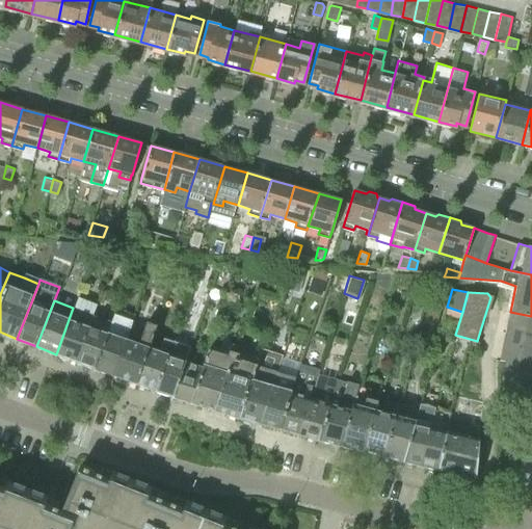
[(56,354),(76,362),(92,315),(94,313),(74,306),(73,308),(56,354)]
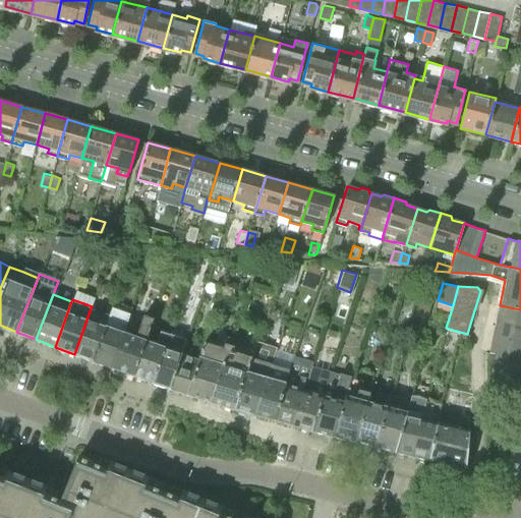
[(496,321),(520,326),(520,309),(500,305),(500,306),(499,306),(496,321)]
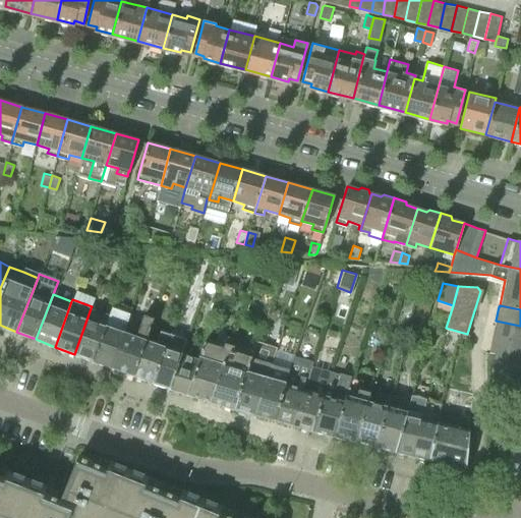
[(94,361),(112,367),(124,333),(114,329),(120,309),(112,306),(109,314),(94,361)]
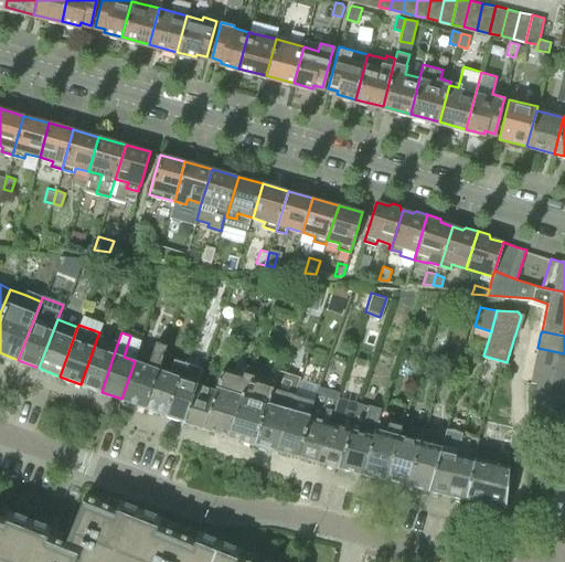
[(81,384),(102,392),(118,341),(98,335),(81,384)]
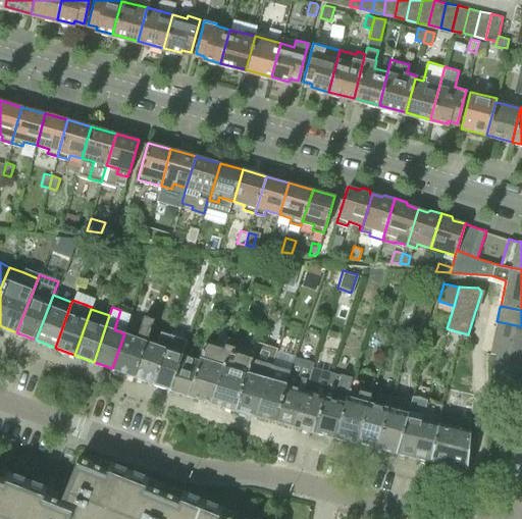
[(112,368),(134,376),(146,341),(154,320),(143,316),(136,338),(124,333),(112,368)]
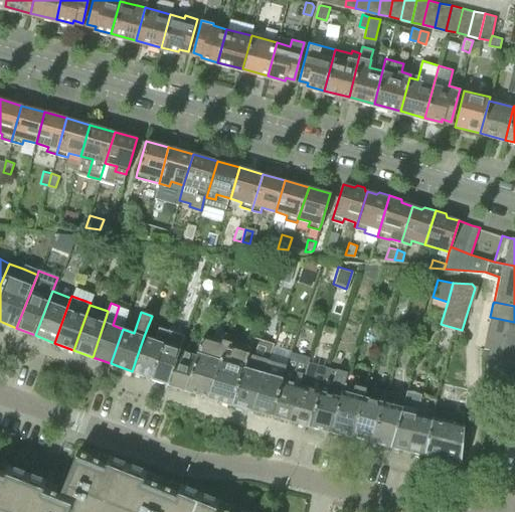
[(487,332),(514,338),(514,322),(490,317),(487,332)]
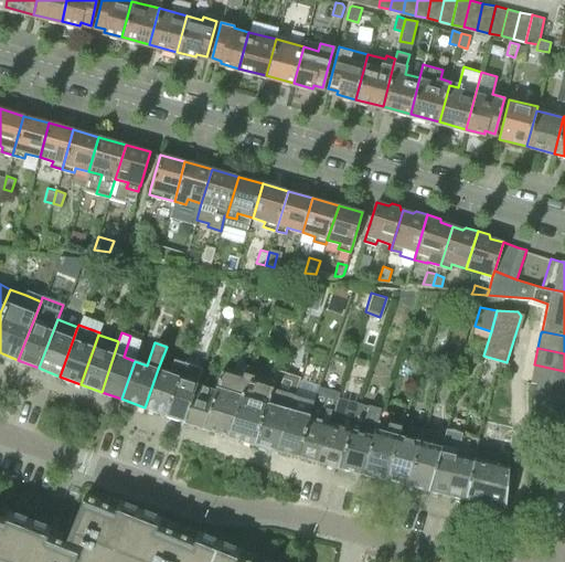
[(166,415),(183,421),(198,383),(203,363),(184,358),(181,368),(166,415)]
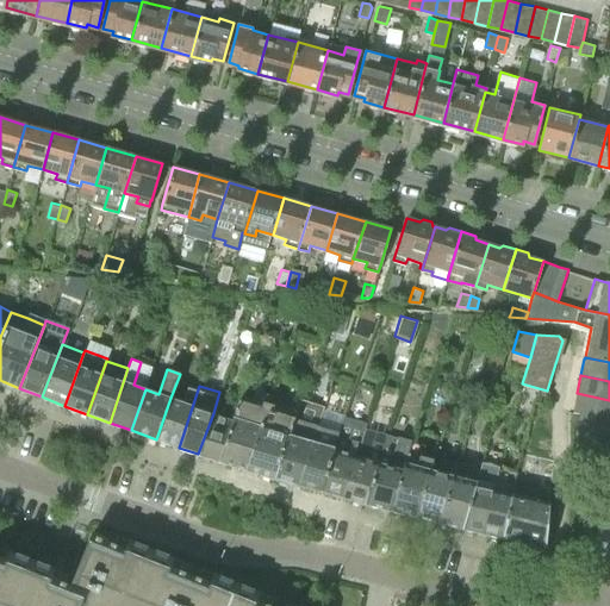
[(156,439),(179,448),(195,397),(185,393),(182,403),(170,398),(156,439)]
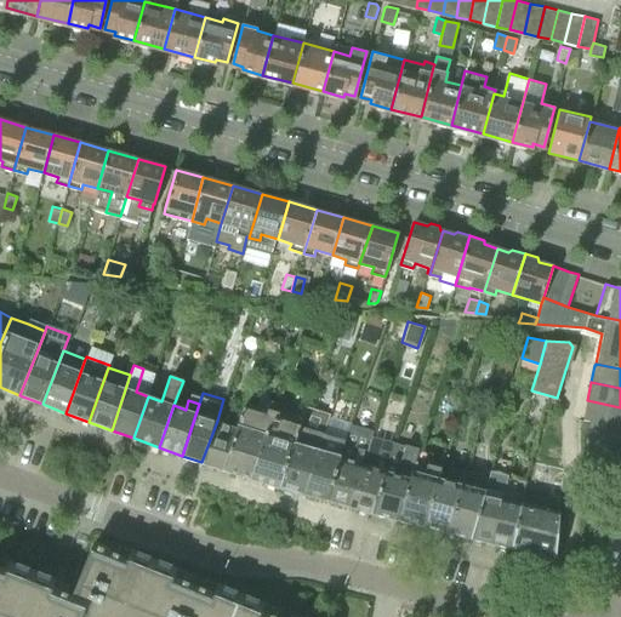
[(591,421),(620,427),(620,407),(587,400),(584,420),(591,421)]
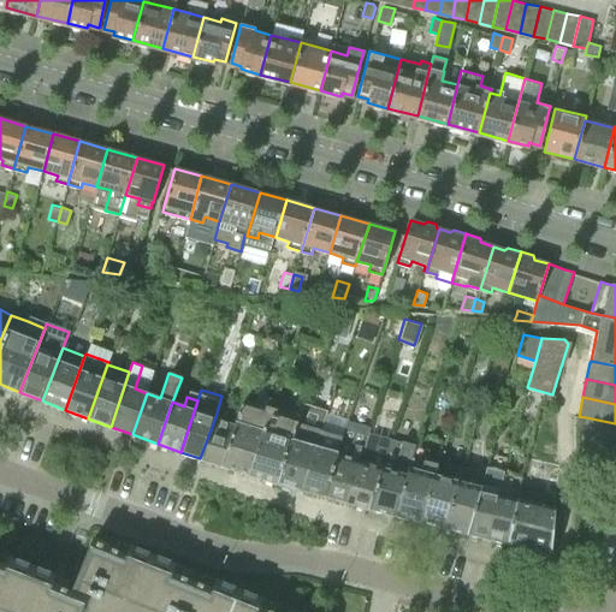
[(220,465),(248,474),(274,409),(265,405),(264,413),(241,405),(235,423),(220,465)]
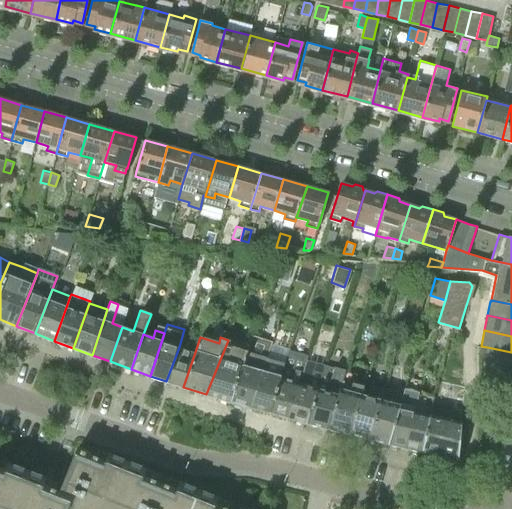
[(206,394),(230,401),(241,366),(243,366),(249,352),(237,348),(238,343),(228,340),(206,394)]
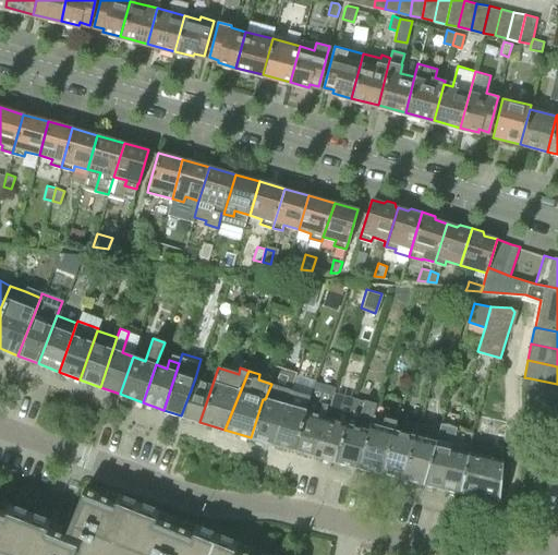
[(251,437),(271,444),(290,390),(293,376),(275,371),(271,384),(265,399),(263,399),(251,437)]
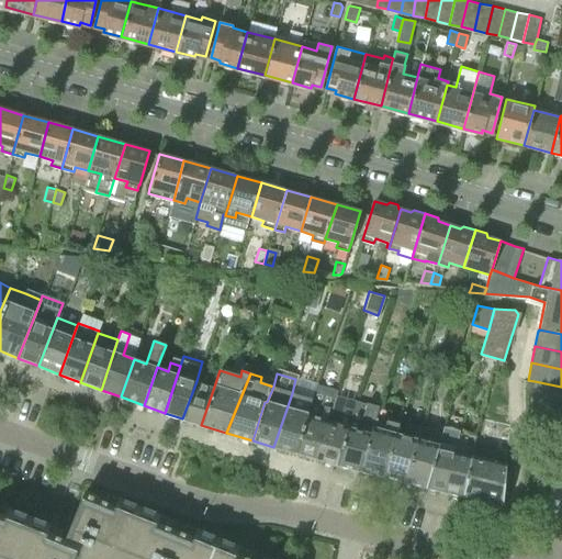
[(182,418),(201,425),(214,387),(197,381),(182,418)]
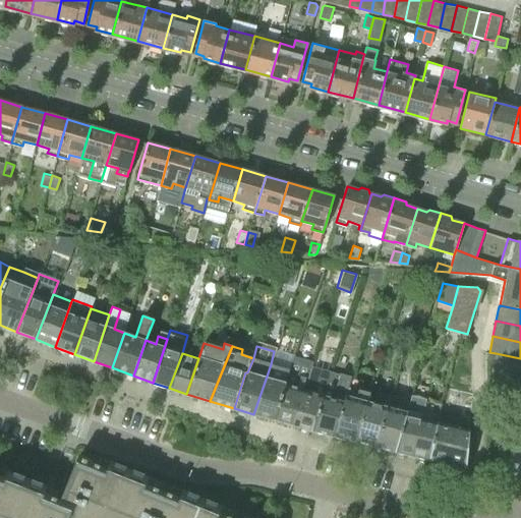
[(493,368),(519,375),(520,362),(520,358),(496,353),(493,368)]
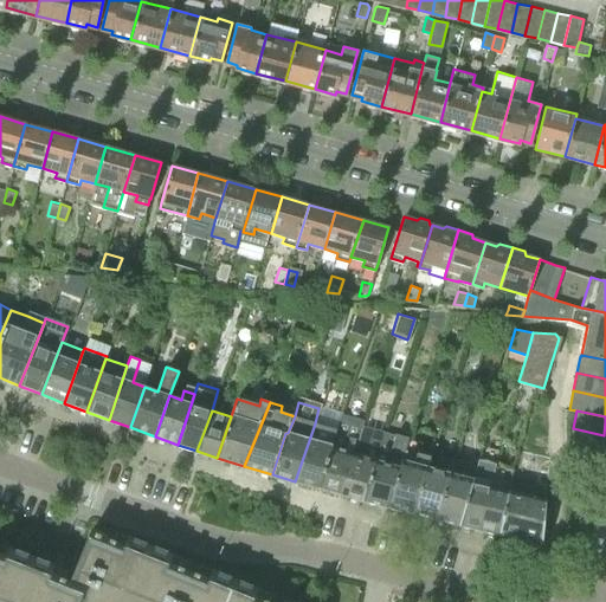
[(320,487),(341,493),(363,424),(365,419),(349,414),(340,447),(333,445),(320,487)]
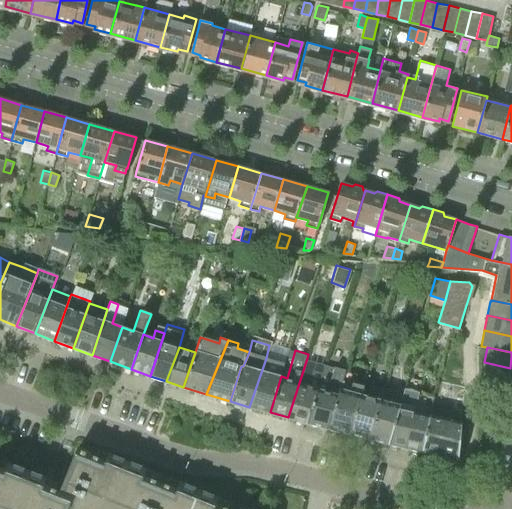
[(249,407),(270,412),(281,376),(284,363),(266,358),(249,407)]
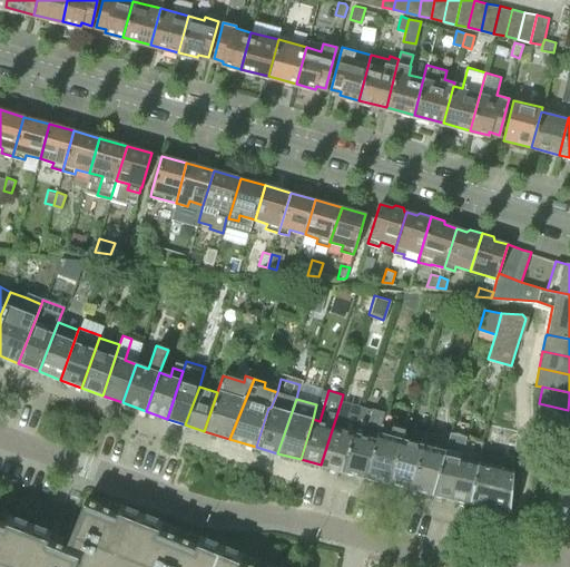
[(321,465),(342,471),(354,431),(343,428),(351,401),(342,399),(321,465)]
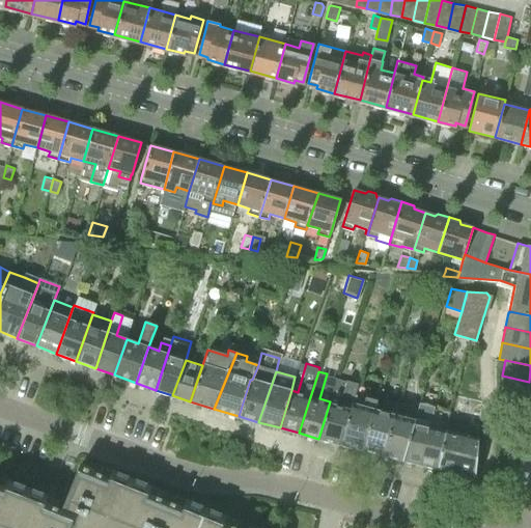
[(499,391),(525,397),(529,382),(502,376),(499,391)]
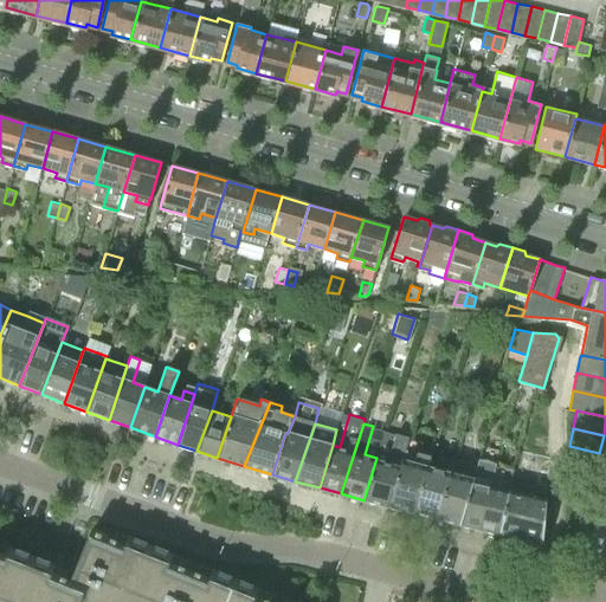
[(363,500),(388,506),(405,451),(408,438),(395,434),(387,464),(379,461),(380,458),(376,458),(363,500)]
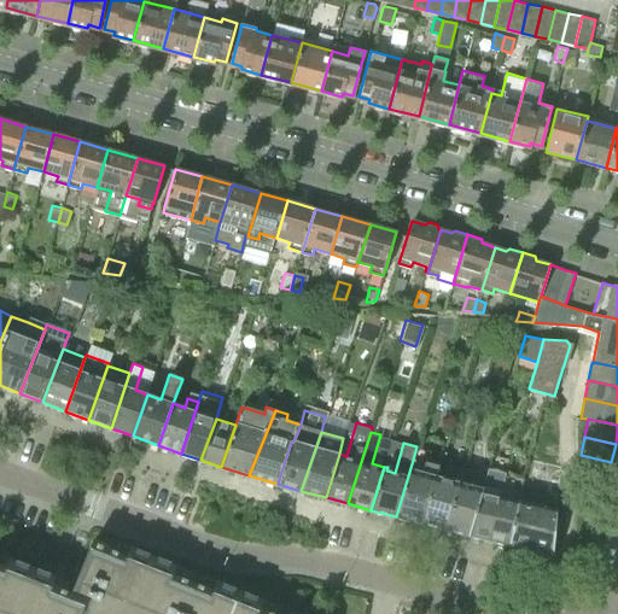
[(576,474),(607,480),(611,462),(581,455),(576,474)]
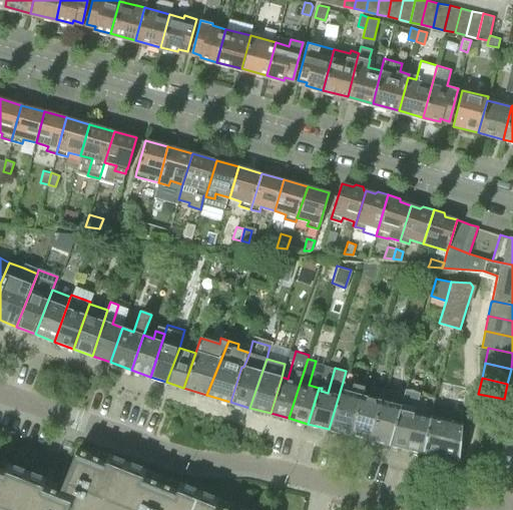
[(329,429),(350,435),(362,396),(364,387),(343,382),(329,429)]
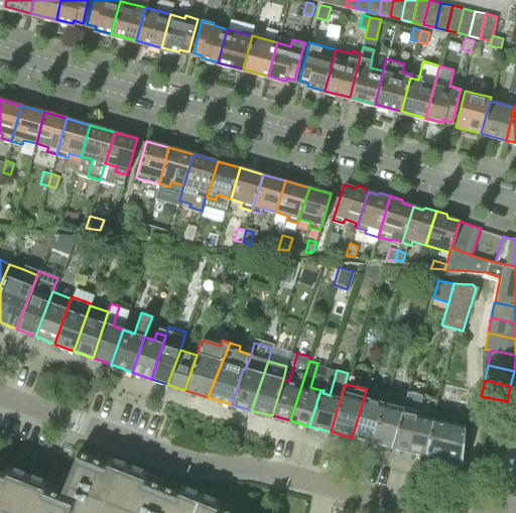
[(352,437),(371,441),(383,403),(387,392),(376,389),(374,400),(364,398),(352,437)]
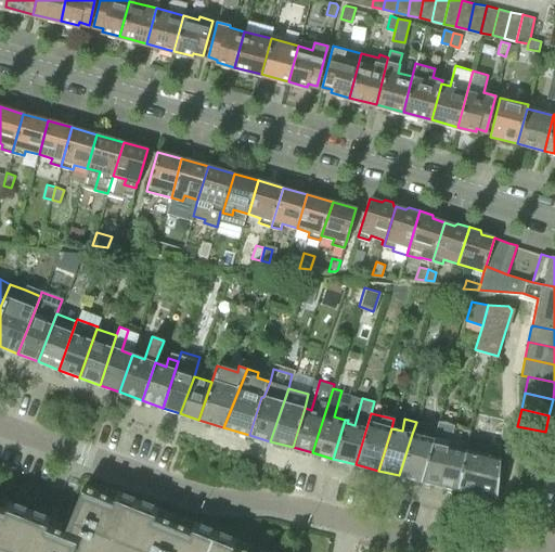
[(421,480),(439,485),(450,446),(449,446),(454,425),(438,421),(436,429),(421,480)]
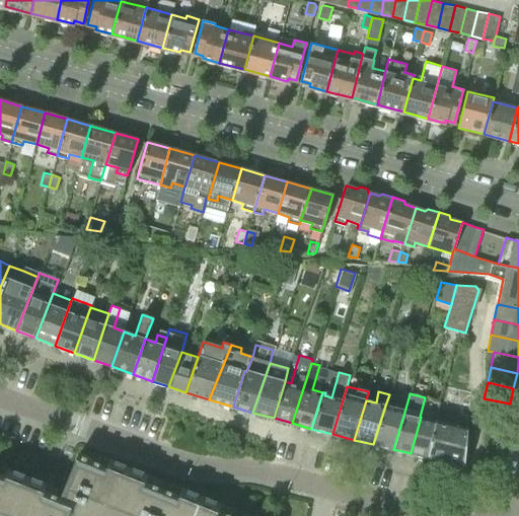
[(373,444),(393,449),(408,401),(397,398),(395,408),(385,406),(373,444)]
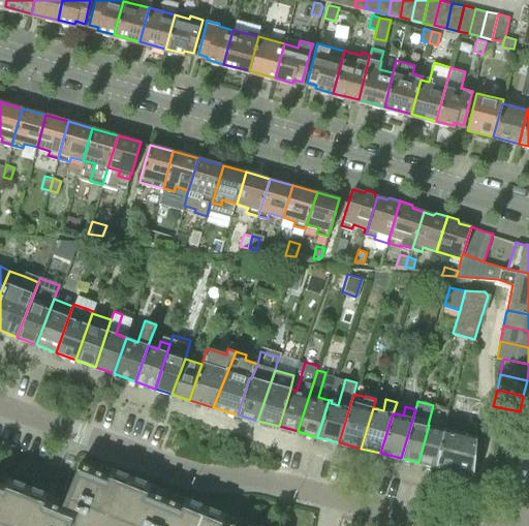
[(436,466),(472,475),(478,426),(445,419),(443,428),(436,466)]
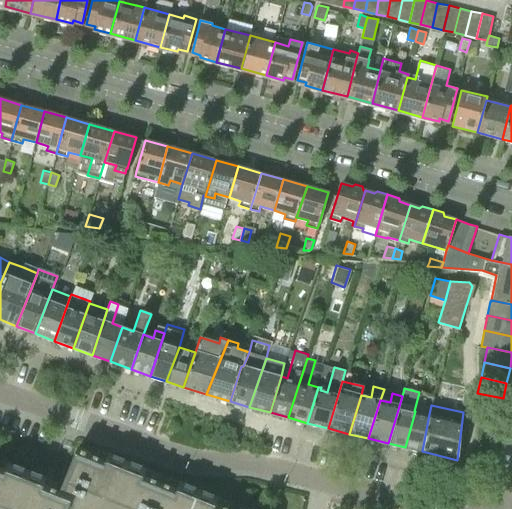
[(405,447),(422,451),(429,414),(415,411),(405,447)]
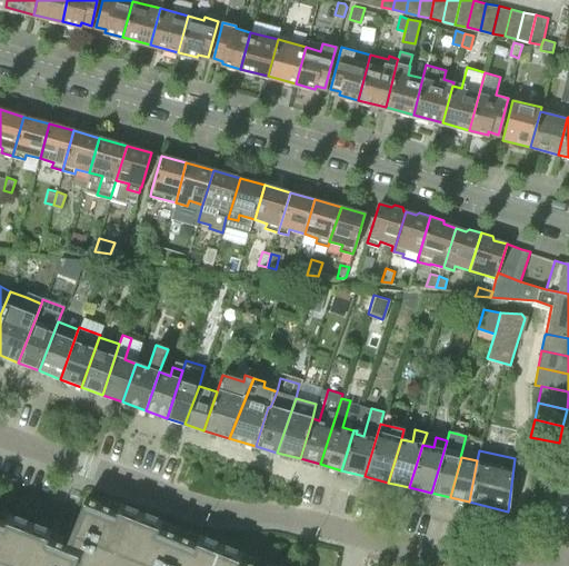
[(0,565),(273,565),(267,564),(266,565),(251,565),(255,558),(188,532),(183,540),(171,536),(175,526),(108,499),(105,509),(85,502),(66,549),(60,547),(65,538),(0,512),(0,565)]
